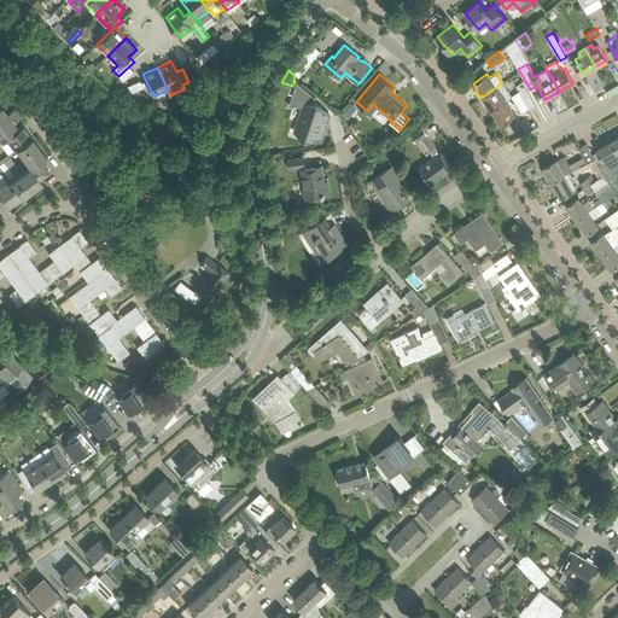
[(132,93),(144,87),(140,80),(127,86),(132,93)]
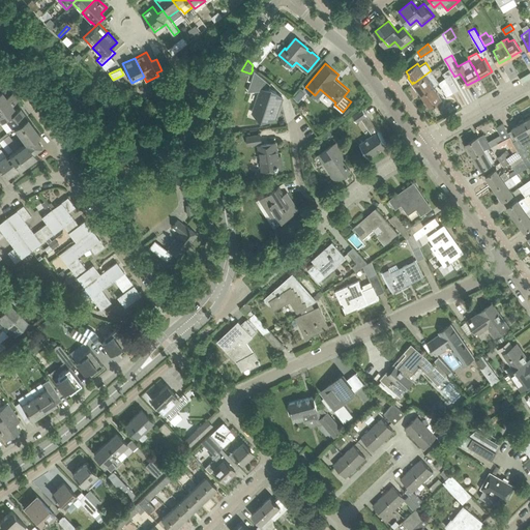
[(449,68),(442,74),(445,78),(449,75),(451,77),(453,75),(449,68)]
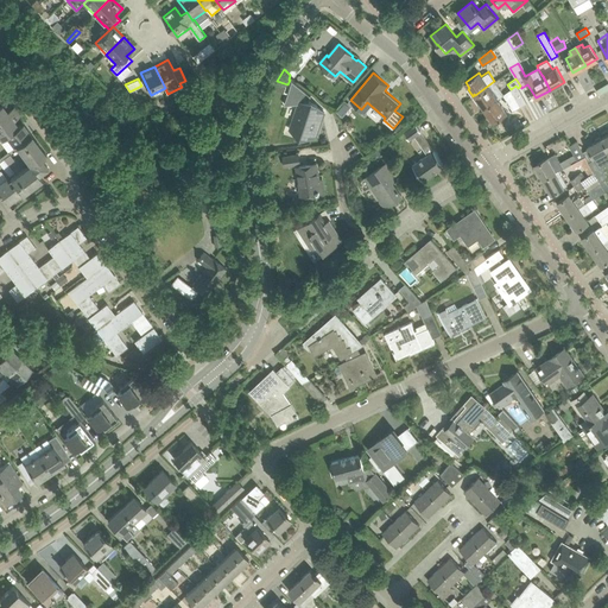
[(475,95),(483,108),(498,99),(496,97),(502,95),(504,94),(494,81),(475,95)]
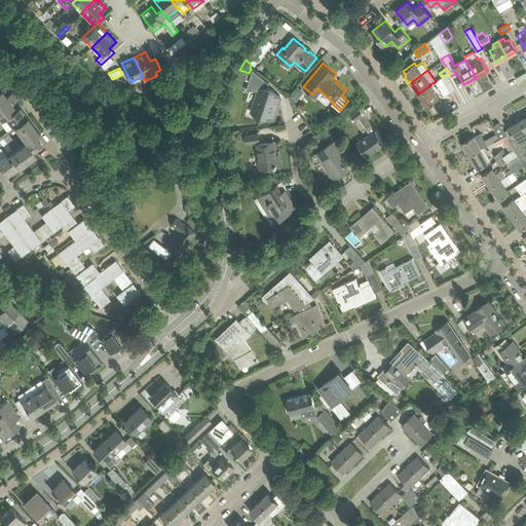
[(255,113),(263,115),(263,119),(274,118),(278,104),(274,103),(277,95),(273,90),(268,89),(269,85),(254,72),(248,90),(258,89),(254,104),(258,105),(255,113)]
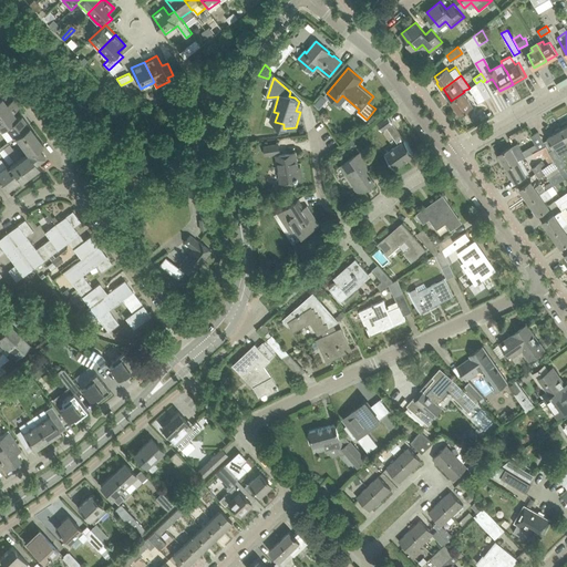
[(492,96),(483,82),(481,80),(476,83),(474,84),(470,88),(468,89),(478,104),(492,96)]
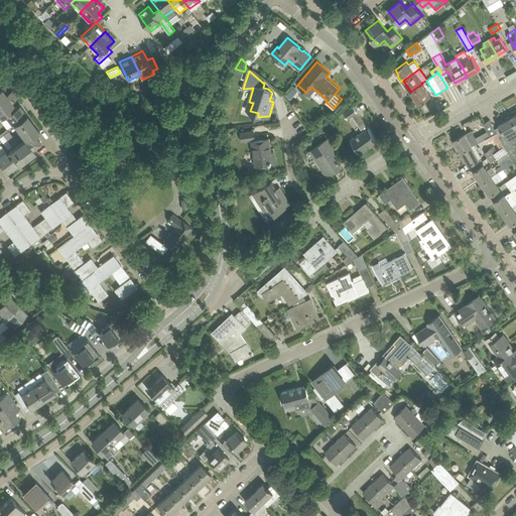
[(430,96),(424,87),(422,84),(410,92),(419,104),(430,96)]
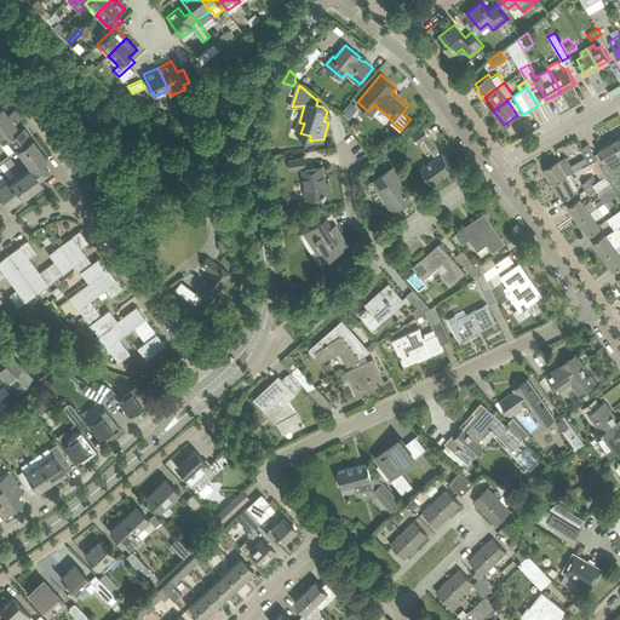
[(351,102),(343,114),(350,119),(359,108),(351,102)]
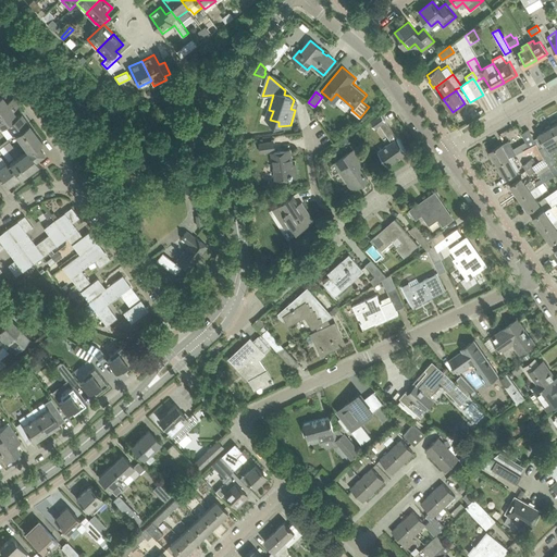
[(7,102),(0,93),(0,113),(14,103),(11,99),(7,102)]
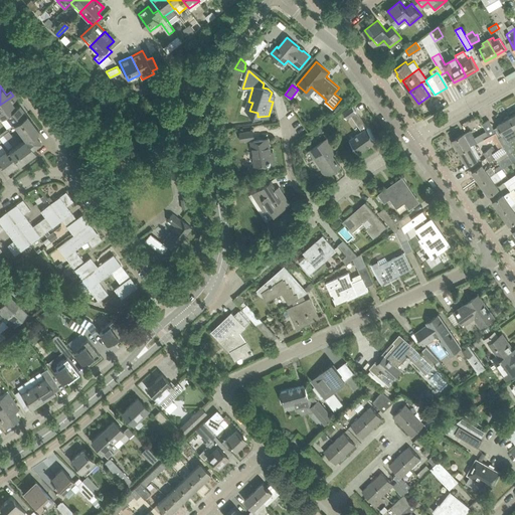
[(0,115),(2,118),(6,115),(16,108),(15,107),(12,102),(16,99),(13,96),(0,105),(0,115)]
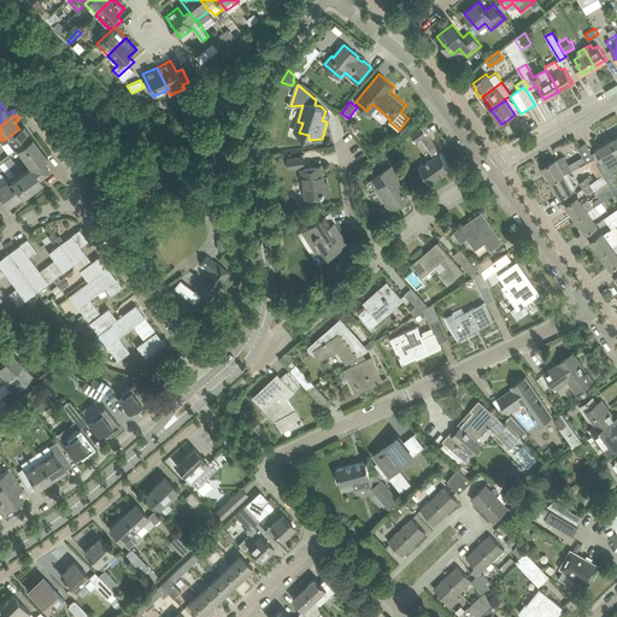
[(7,137),(16,150),(17,147),(31,136),(23,124),(18,128),(19,129),(7,137)]
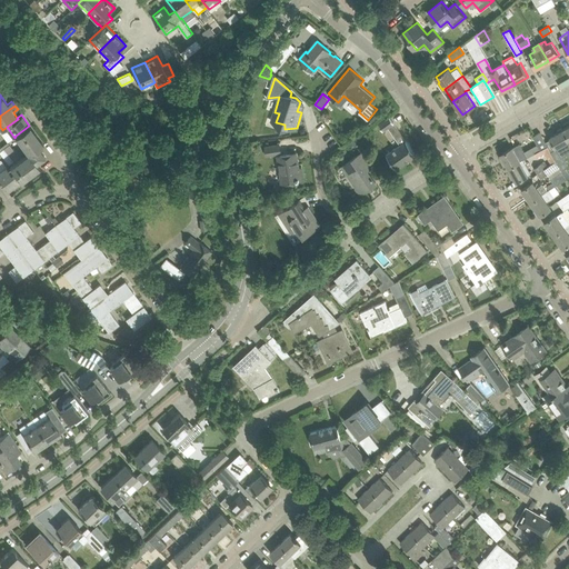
[(383,130),(395,122),(390,117),(379,125),(383,130)]
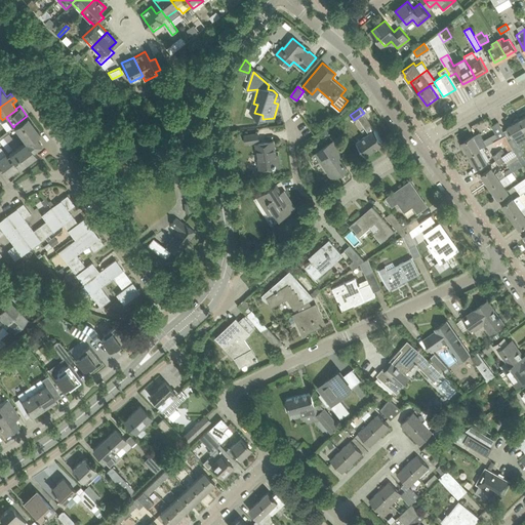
[(14,125),(27,142),(8,155),(17,167),(36,154),(33,150),(41,144),(36,135),(40,132),(27,116),(14,125)]
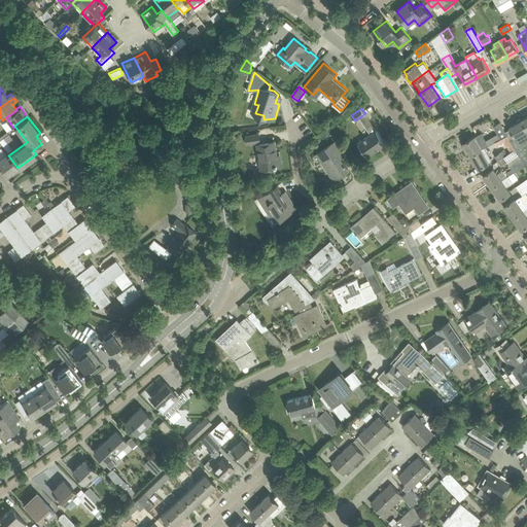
[(525,165),(526,163),(526,156),(516,138),(521,135),(525,141),(526,140),(526,128),(522,119),(510,127),(511,129),(505,131),(507,135),(515,148),(520,157),(525,165)]
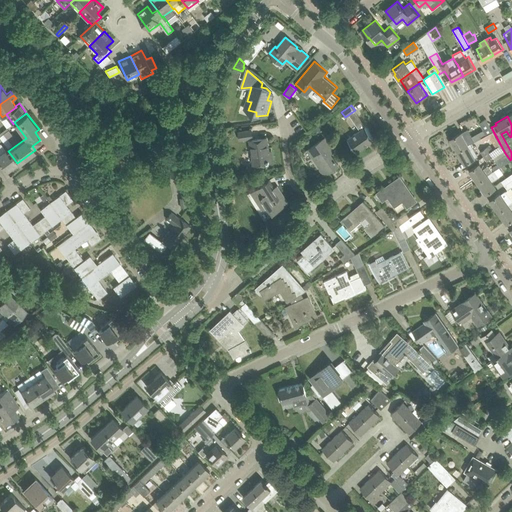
[(375,139),(365,126),(358,117),(353,120),(360,130),(347,139),(357,152),(375,139)]
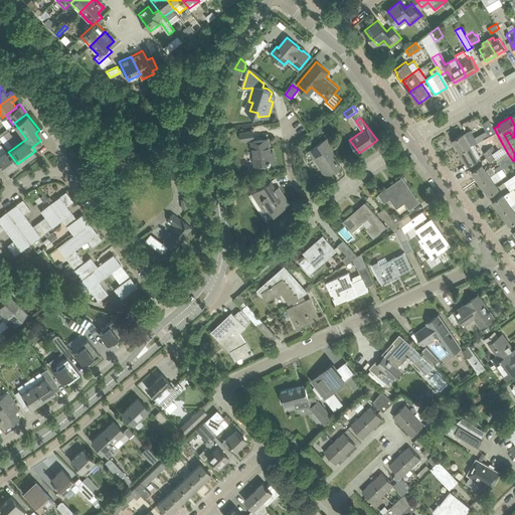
[(496,132),(494,128),(489,120),(482,124),(486,131),(481,134),(483,139),(485,138),(496,132)]
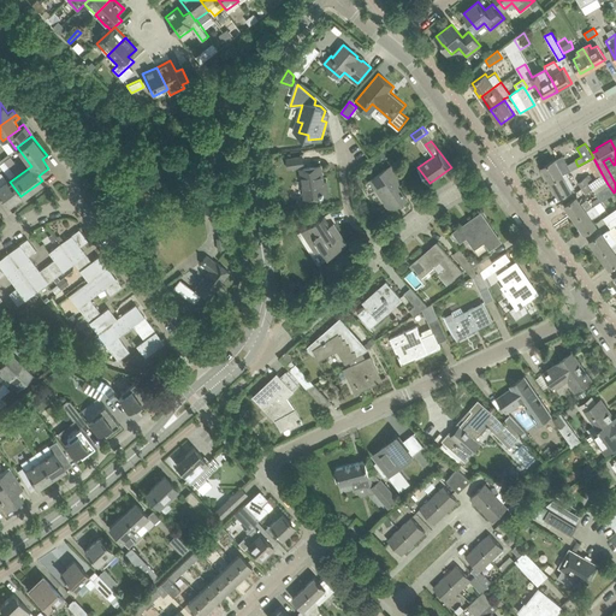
[(555,159),(542,167),(550,182),(567,172),(572,170),(563,155),(555,160),(555,159)]
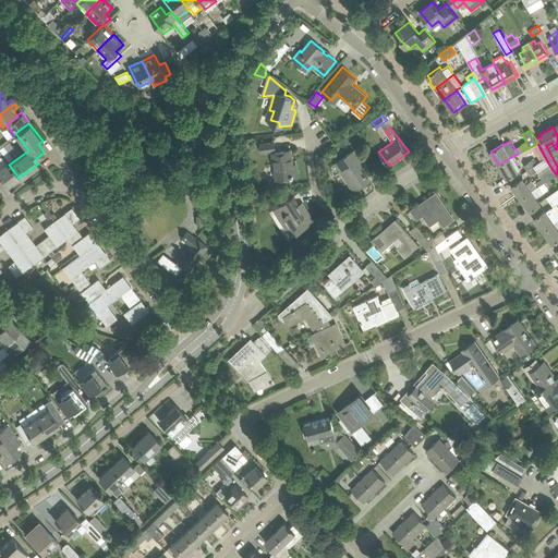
[(262,153),(276,150),(274,142),(261,144),(262,153)]
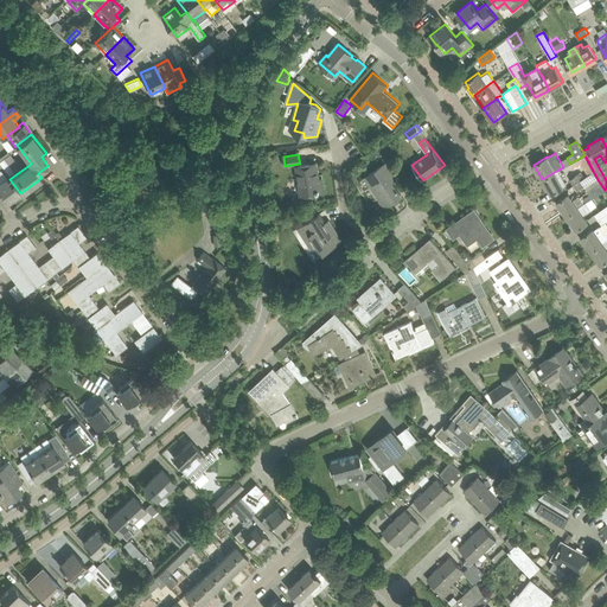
[(593,171),(585,155),(572,163),(574,168),(581,164),(588,174),(593,171)]
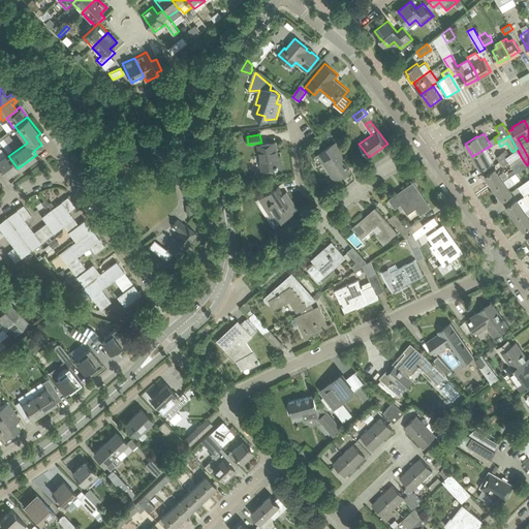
[(4,138),(0,141),(0,142),(8,153),(12,150),(4,138)]
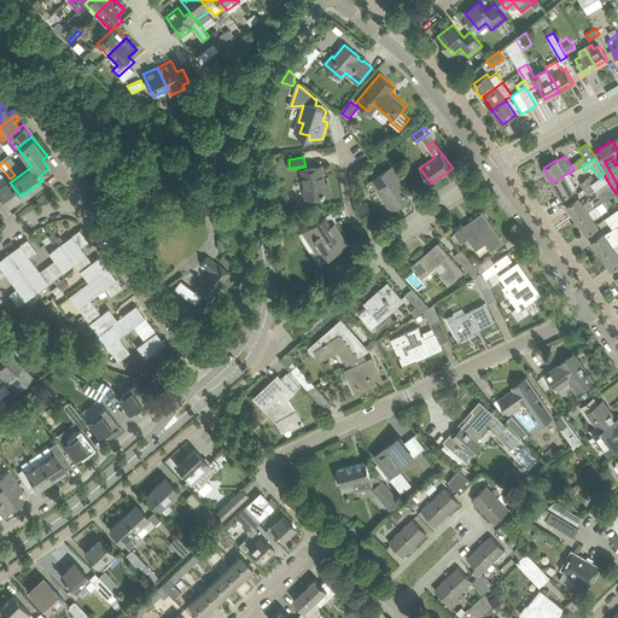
[(403,178),(394,165),(372,181),(392,210),(408,199),(404,194),(406,193),(404,192),(403,192),(396,182),(403,178)]
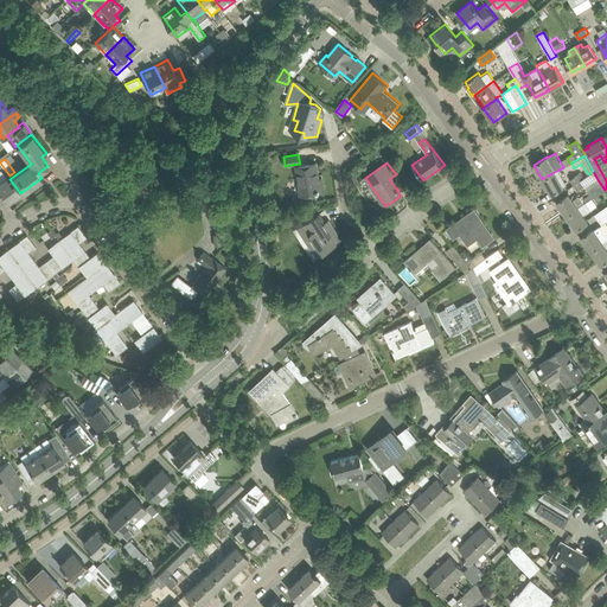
[(301,195),(320,192),(317,164),(296,166),(301,195)]
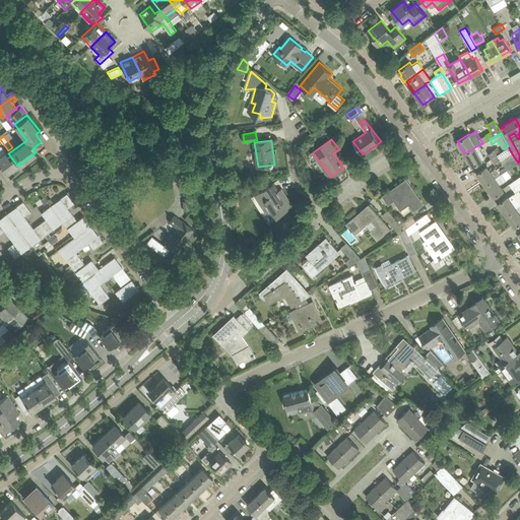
[(471,166),(480,160),(485,158),(478,145),(464,153),(471,166)]
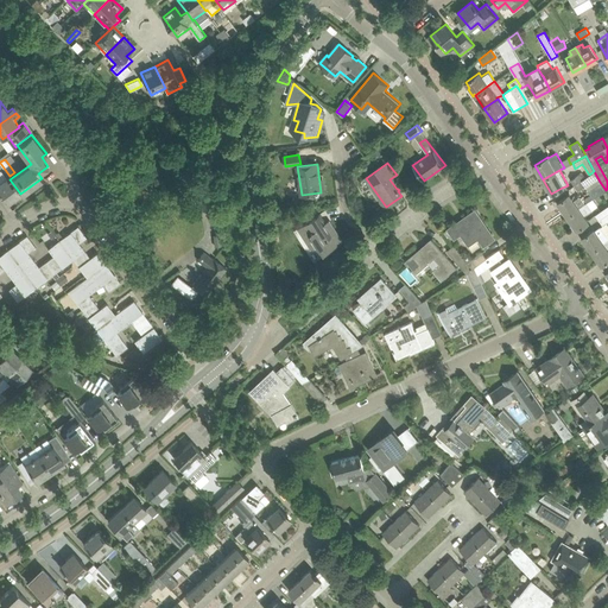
[(600,182),(594,171),(589,175),(586,177),(575,185),(578,190),(587,185),(589,189),(600,182)]
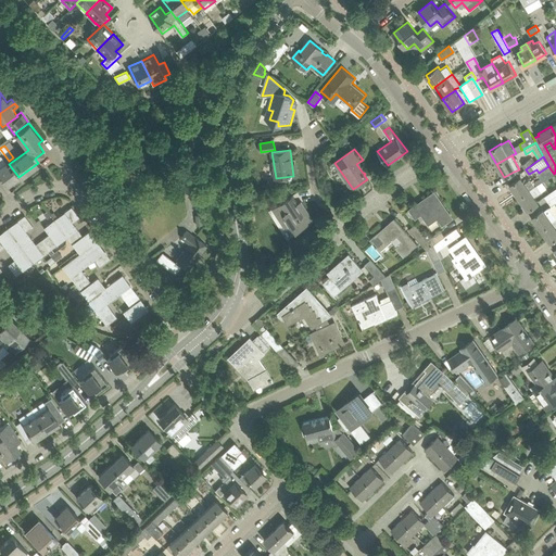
[(7,163),(4,164),(0,167),(0,176),(7,186),(19,177),(9,164),(8,165),(7,163)]
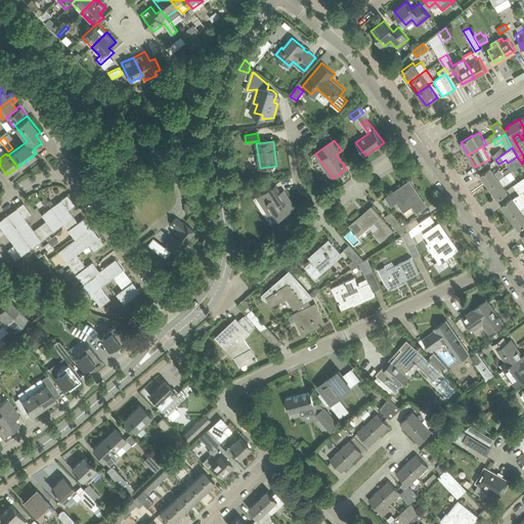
[(508,163),(506,164),(509,167),(511,171),(522,165),(517,157),(508,163)]
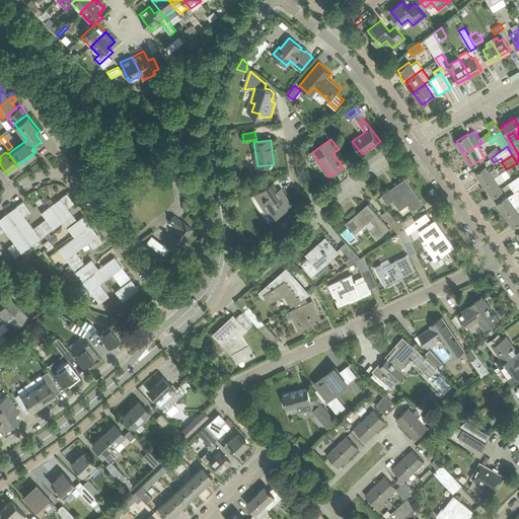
[(186,176),(180,159),(171,161),(175,179),(186,176)]
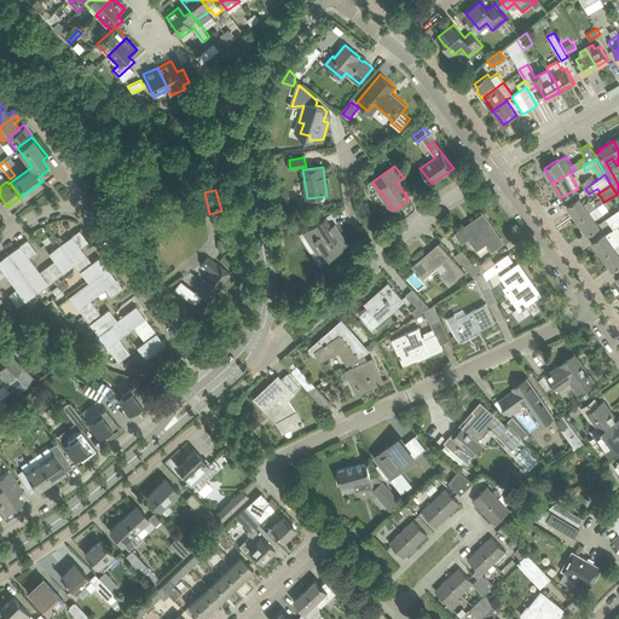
[(580,197),(567,207),(577,220),(595,208),(590,200),(584,203),(580,197)]
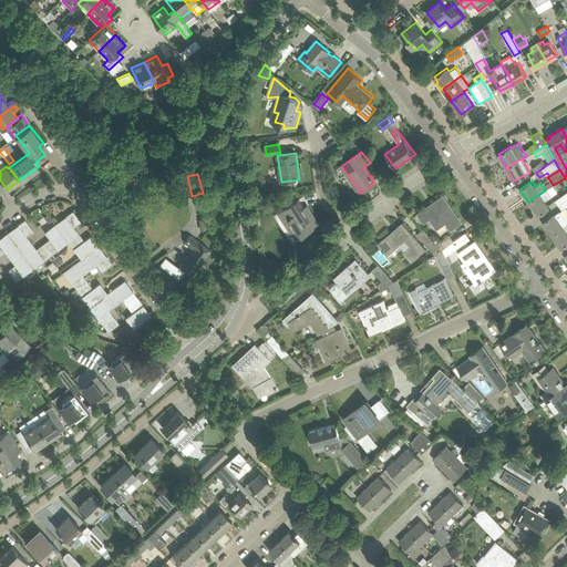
[(538,215),(549,207),(545,200),(550,196),(557,192),(553,185),(545,191),(528,202),(538,215)]
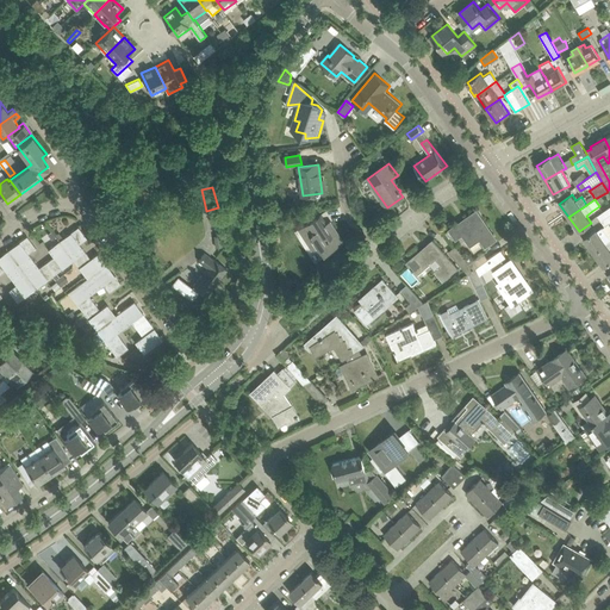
[(601,221),(609,213),(609,206),(597,216),(601,221)]
